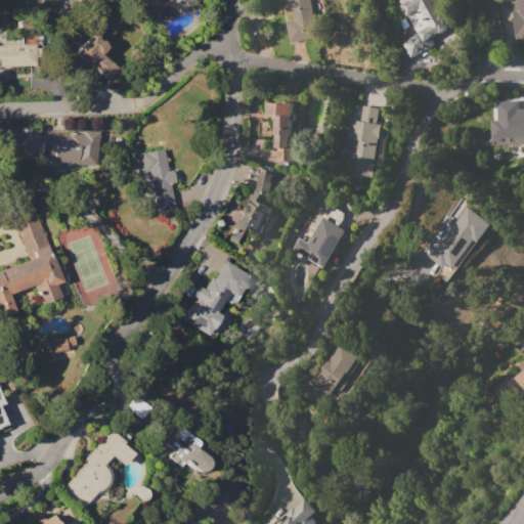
[(197,0),(199,3),(180,13),(172,0),(160,0),(151,5),(147,0),(197,0)]
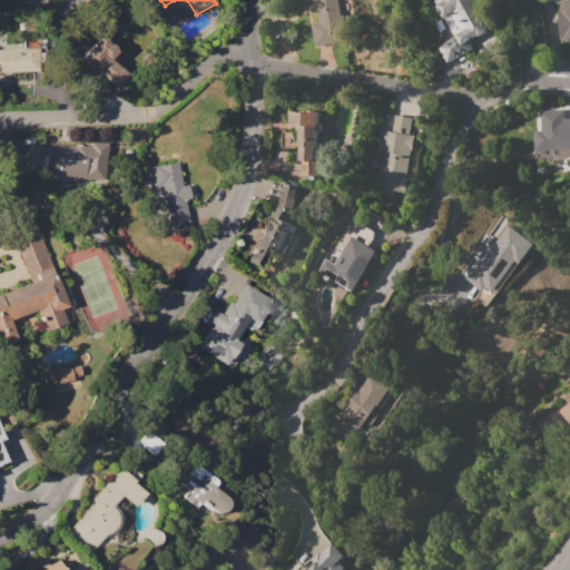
[(337,0),(346,42),(314,49),(310,25),(317,23),(313,0),(337,0)]
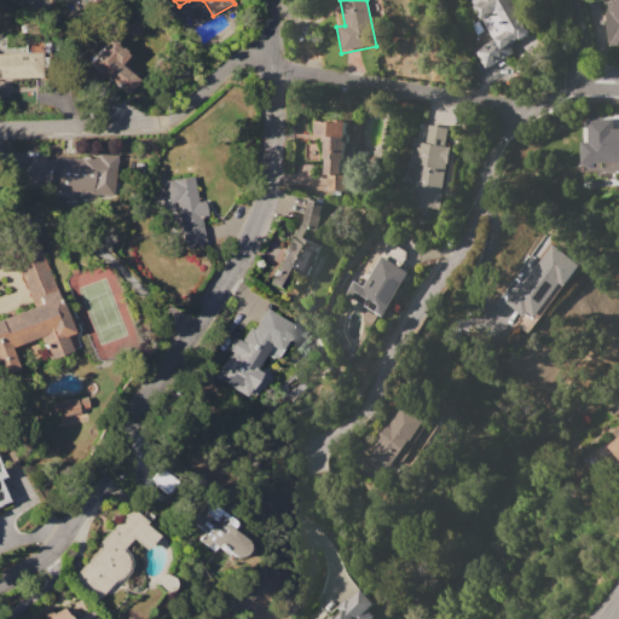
[(512,0),(531,33),(509,46),(513,52),(484,69),(473,51),(491,41),(468,0),(512,0)]
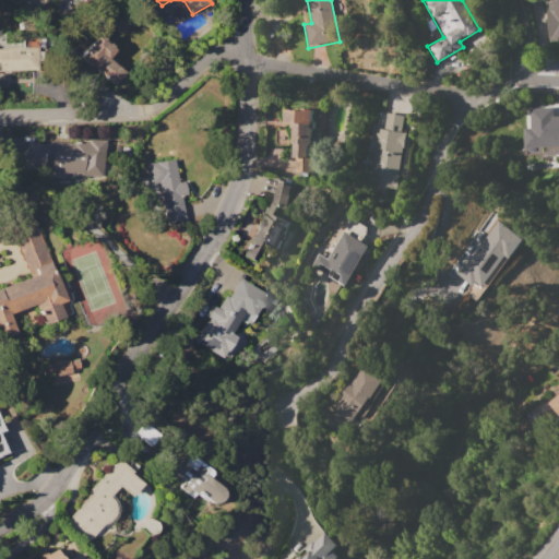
[(558,0),(558,40),(549,42),(549,38),(547,38),(545,11),(547,11),(547,3),(544,3),(543,0),(558,0)]
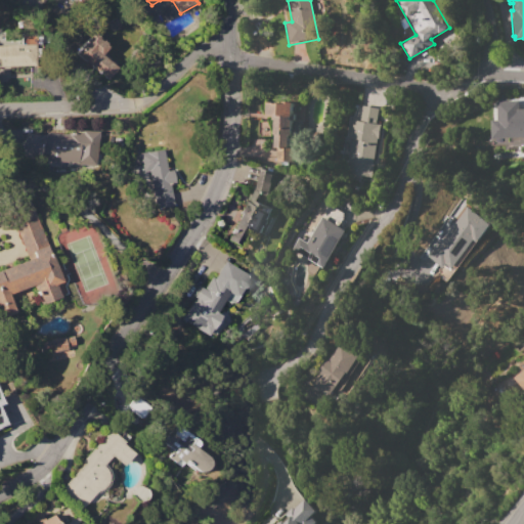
[(36,64),(0,66),(0,31),(5,31),(5,40),(18,39),(18,33),(24,33),(24,37),(40,36),(40,47),(35,47),(36,64)]
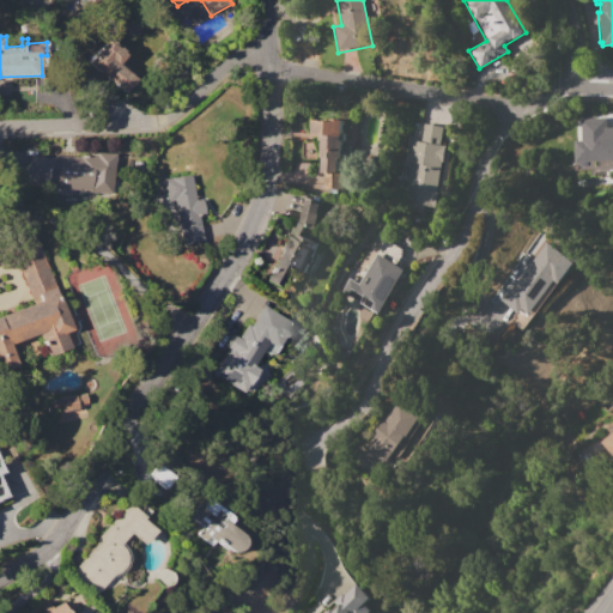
[(125,93),(86,64),(104,41),(110,38),(114,41),(115,46),(127,54),(122,60),(139,74),(125,93)]
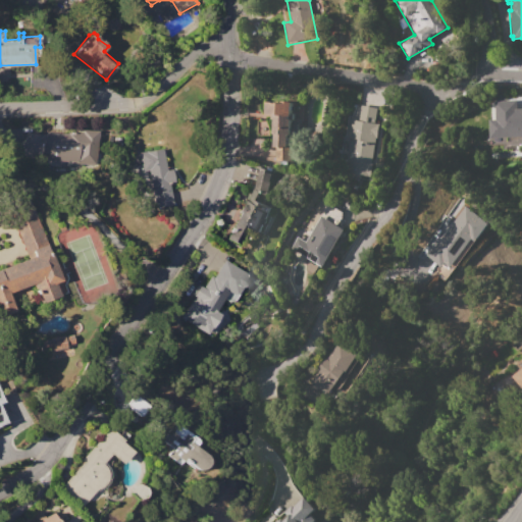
[(494,101),(517,100),(518,109),(521,108),(521,140),(511,141),(511,137),(498,138),(498,132),(490,132),(489,119),(496,118),(494,101)]
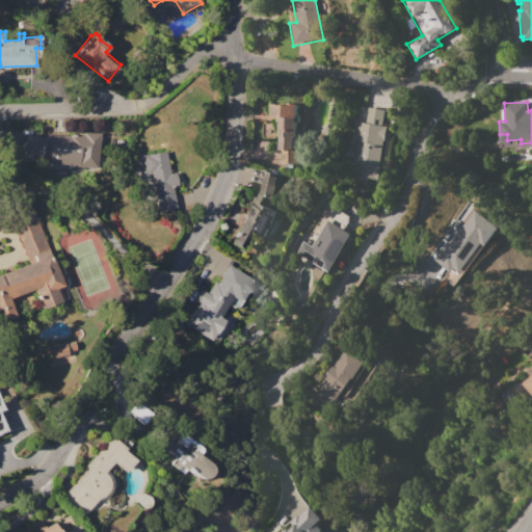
[(297,104),(295,139),(293,138),(293,150),(297,150),(296,165),(281,164),(281,153),(277,153),(278,123),(276,122),(276,120),(270,118),(270,105),(291,106),(291,103),(297,104)]
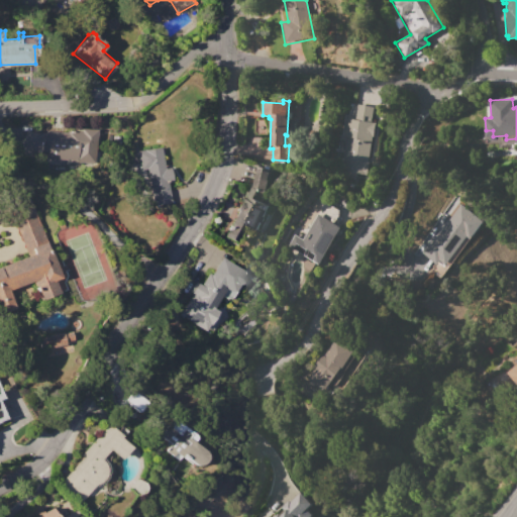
[(376,123),(373,137),(372,137),(368,163),(369,163),(367,176),(340,172),(344,149),(339,148),(344,118),(354,119),(356,105),(374,107),(372,122),(376,123)]
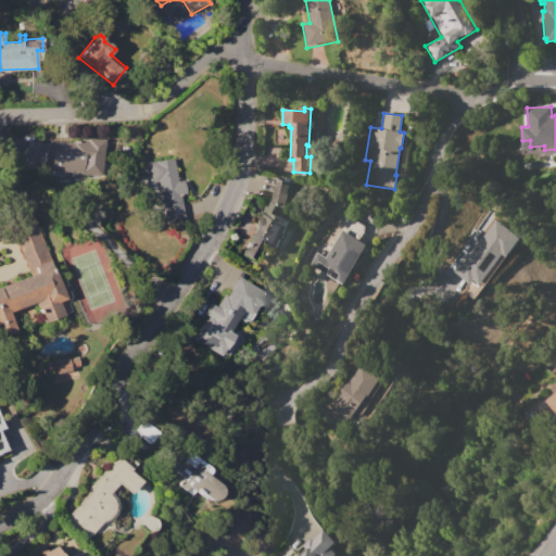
[(49,140),(73,142),(73,140),(87,141),(87,138),(105,139),(102,175),(52,171),(53,164),(43,163),(43,166),(25,165),(27,141),(46,143),(45,146),(49,147),(49,140)]
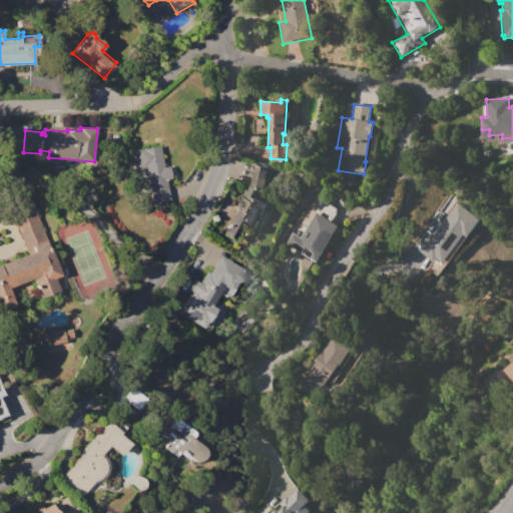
[(170,200),(152,203),(146,167),(139,168),(136,149),(159,145),(163,166),(169,165),(171,180),(167,181),(170,200)]
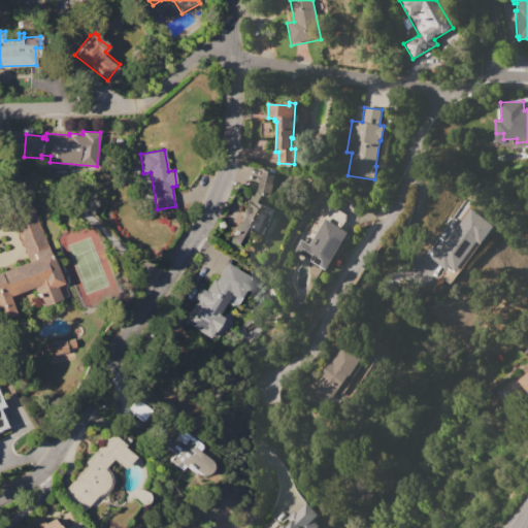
[(230,241),(258,187),(262,170),(276,173),(272,191),(265,205),(273,209),(261,235),(251,230),(242,248),(230,241)]
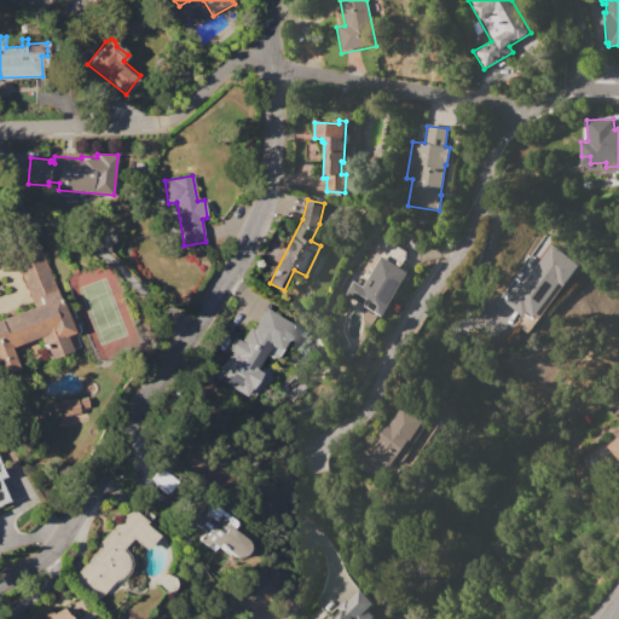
[(40,239),(74,333),(67,336),(73,351),(48,359),(40,336),(11,346),(19,368),(0,374),(0,317),(33,306),(12,249),(40,239)]
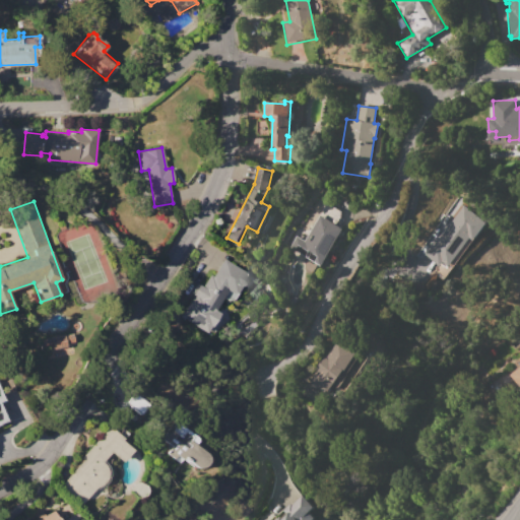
[(464,205),(486,222),(472,241),(470,239),(448,268),(441,263),(439,266),(419,252),(431,237),(437,242),(464,205)]
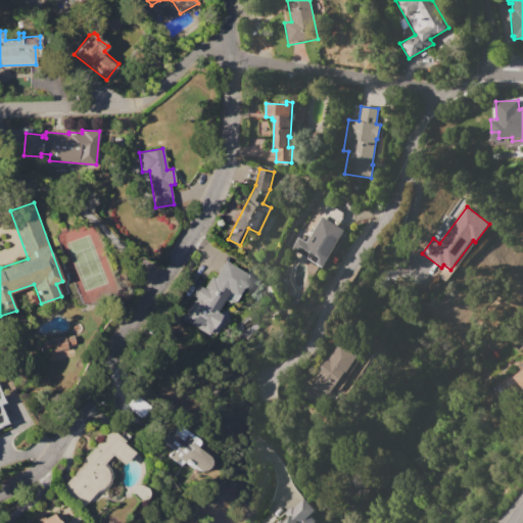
[(323,268),(291,248),(297,238),(305,243),(321,217),(345,231),(323,268)]
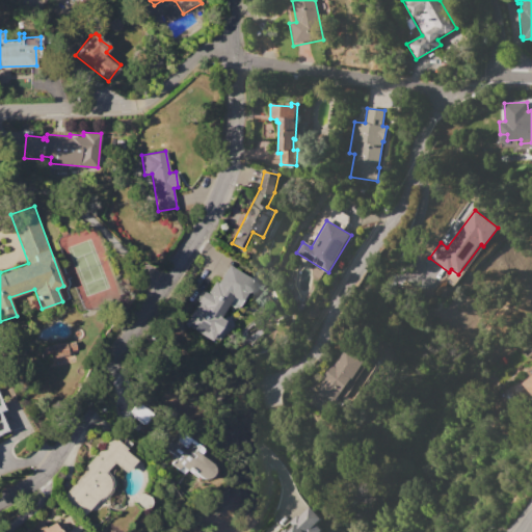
[(184,323),(198,301),(196,300),(204,290),(208,292),(215,280),(218,282),(230,264),(255,281),(239,306),(233,308),(229,304),(220,317),(227,321),(217,335),(215,334),(211,340),(184,323)]
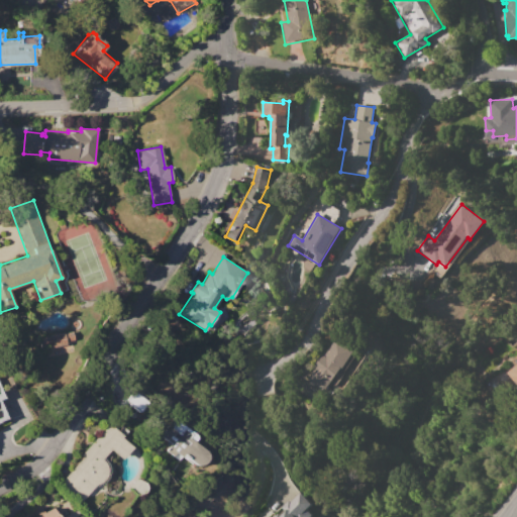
[(39,338),(49,336),(49,335),(73,330),(76,342),(72,343),(74,350),(47,356),(45,347),(41,348),(39,338)]
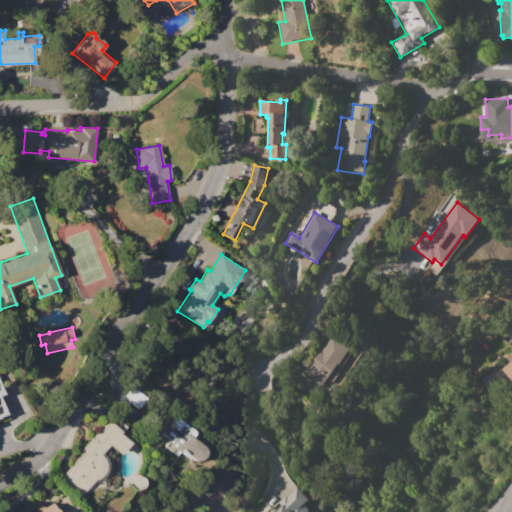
[(333,335),(353,351),(324,390),(303,375),(311,365),(309,364),(319,351),(320,352),(333,335)]
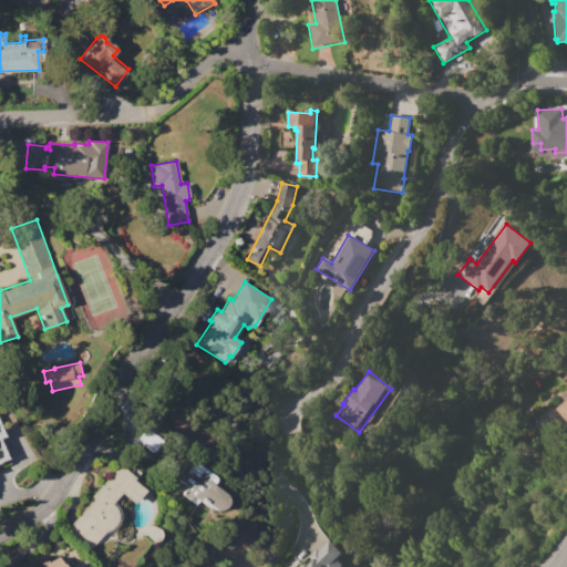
[(566,421),(552,402),(566,390),(566,421)]
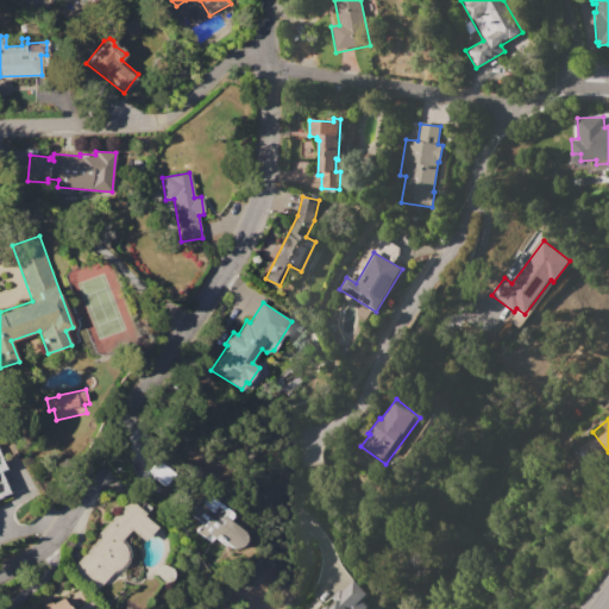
[(146,479),(161,463),(179,477),(164,494),(146,479)]
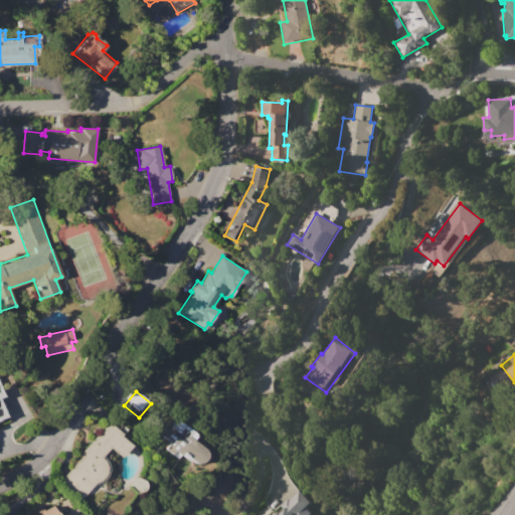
[(156,431),(160,425),(164,428),(168,422),(170,424),(175,417),(198,436),(194,441),(205,449),(207,454),(205,460),(199,464),(193,462),(182,454),(178,458),(166,449),(171,443),(156,431)]
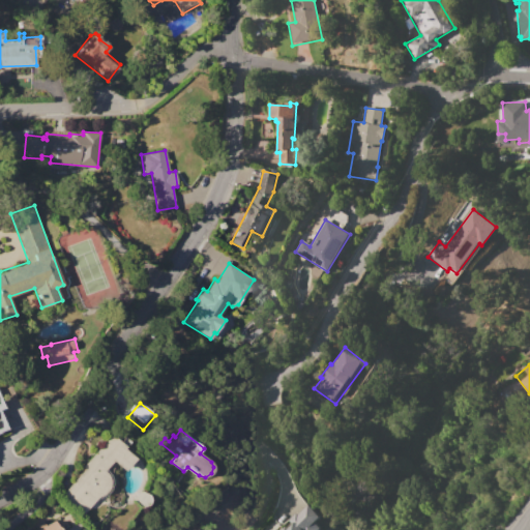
[(62,494),(86,468),(84,466),(113,434),(127,447),(126,449),(135,457),(123,469),(114,460),(105,470),(110,475),(112,480),(110,487),(100,497),(99,496),(83,513),(62,494)]
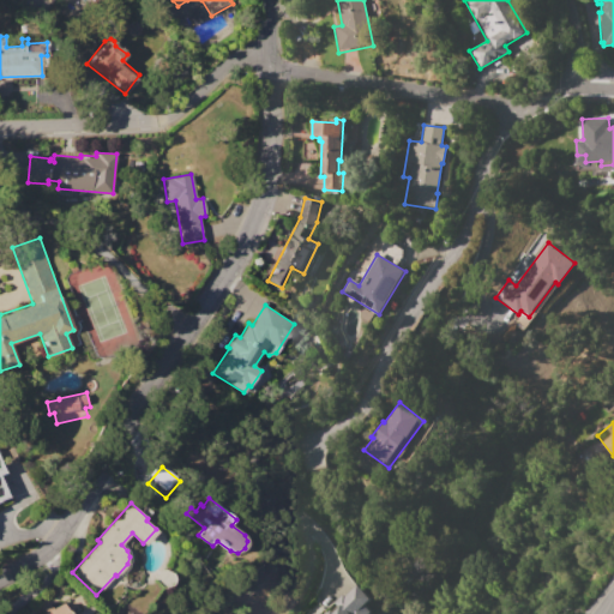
[(325,613),(330,611),(332,613),(337,608),(332,602),(342,594),(344,596),(356,584),(369,599),(362,605),(372,613),(325,613)]
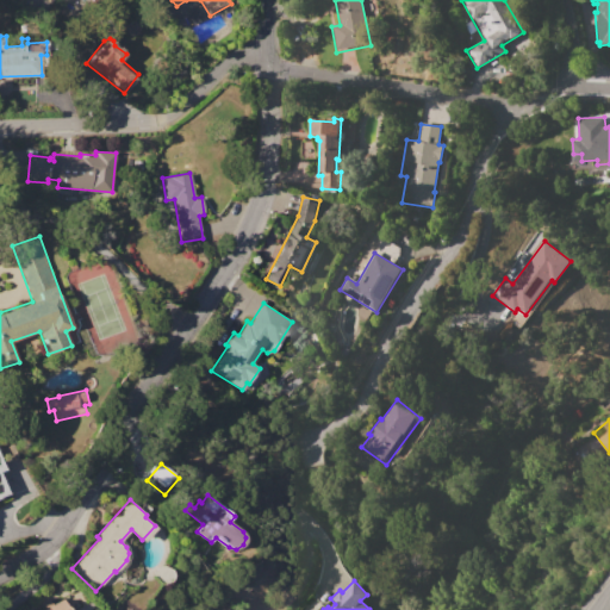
[(41,609),(62,598),(69,609),(41,609)]
